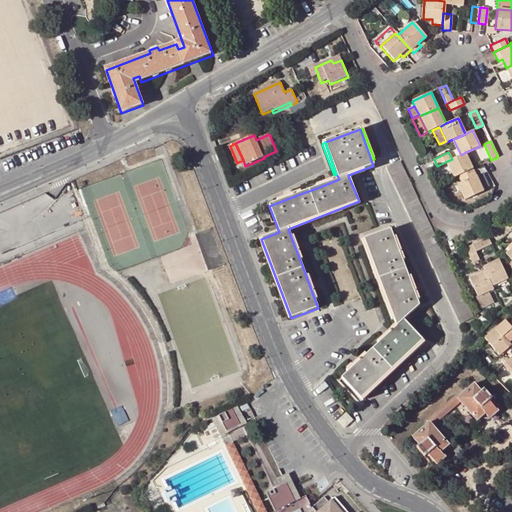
[(457,176),(472,169),(464,153),(461,155),(452,159),(445,162),(453,178),(457,176)]
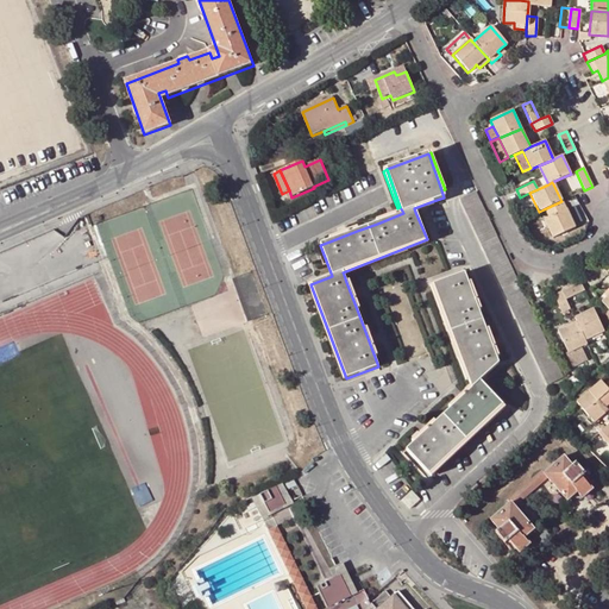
[(565,376),(476,192),(460,200),(550,383),(565,376)]
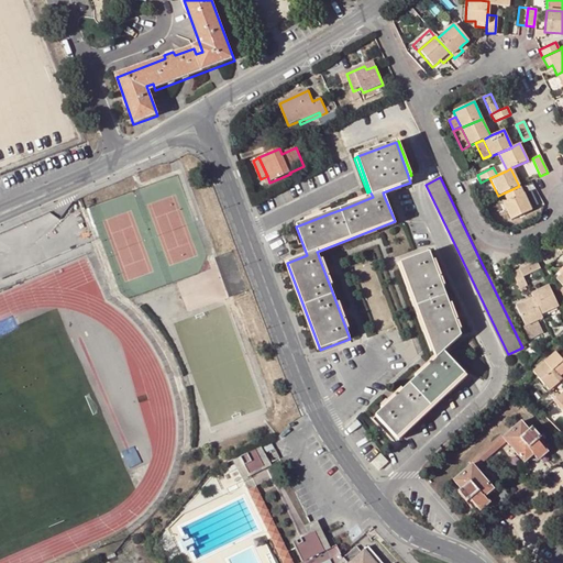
[(400,186),(383,192),(384,196),(401,189),(400,186)]
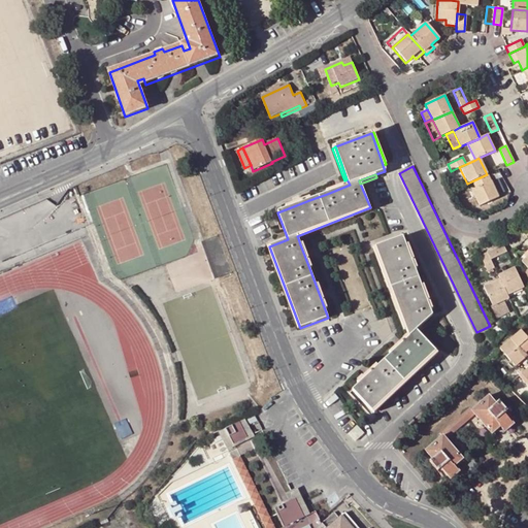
[(487,174),(471,182),(474,189),(470,191),(479,207),(498,198),(487,174)]
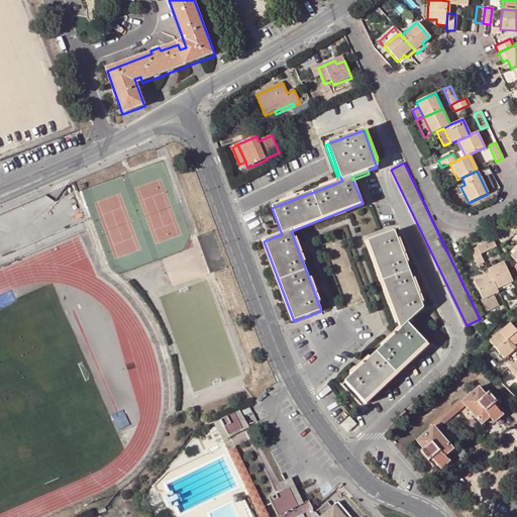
[(320,190),(342,181),(341,179),(319,187),(320,190)]
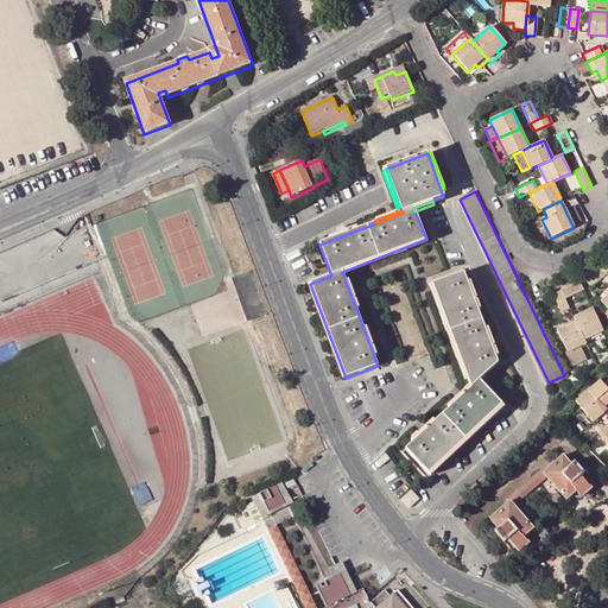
[(328,238),(329,241),(356,230),(355,227),(328,238)]
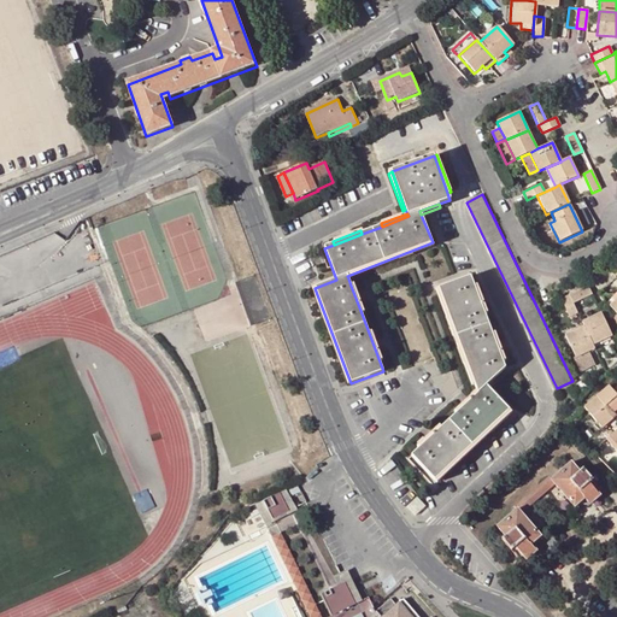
[(433,242),(347,276),(348,278),(434,246),(433,242)]
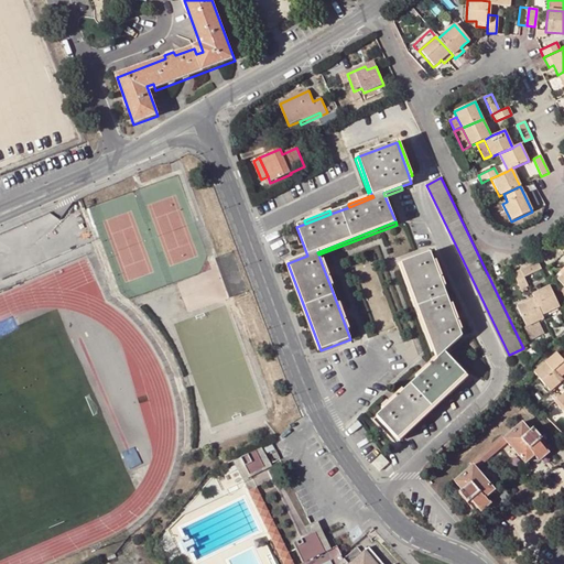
[(418,378),(403,390),(383,409),(377,415),(398,438),(466,375),(445,353),(463,336),(461,331),(451,304),(444,288),(434,261),(431,252),(402,263),(435,350),(437,356),(437,359),(418,378)]
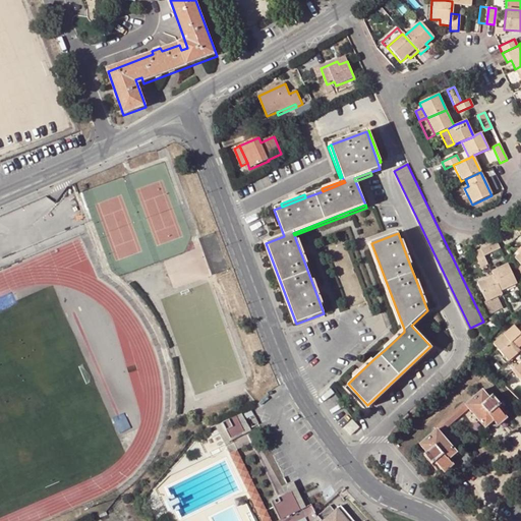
[(229,270),(216,234),(199,240),(212,275),(229,270)]
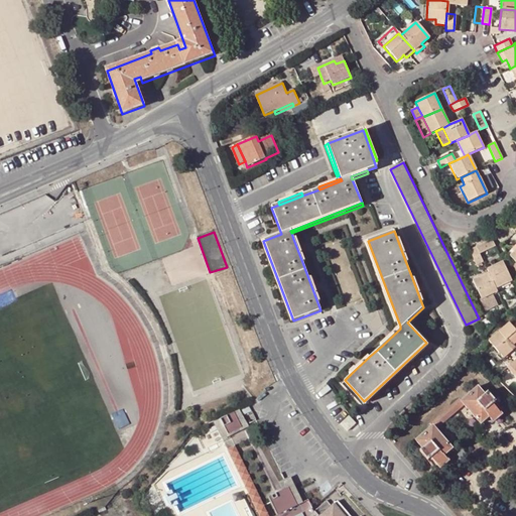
[(295,238),(293,239),(302,262),(304,261),(295,238)]
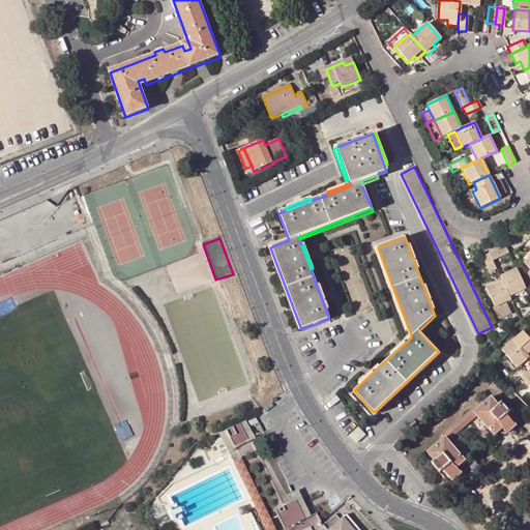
[(411,244),(408,245),(417,270),(420,269),(411,244)]
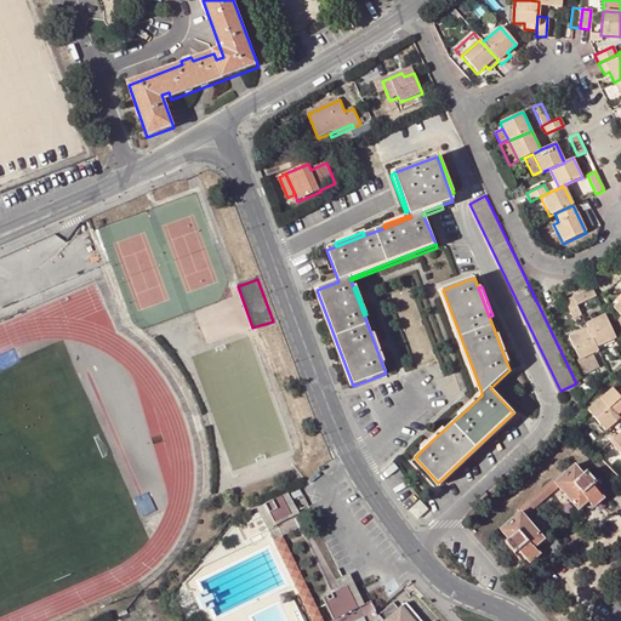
[(573,298),(576,306),(596,297),(592,289),(573,298)]
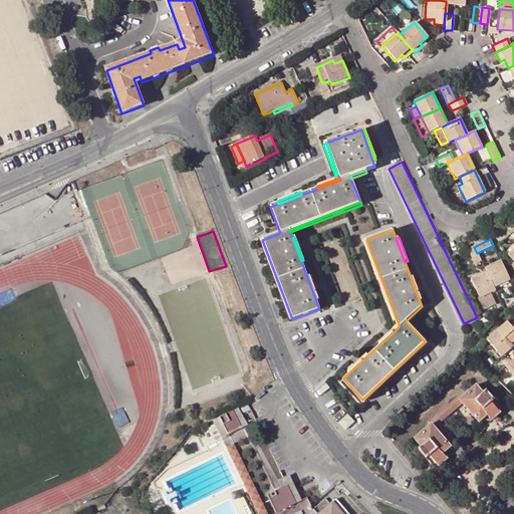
[(290,320),(292,319),(262,240),(260,241),(290,320)]
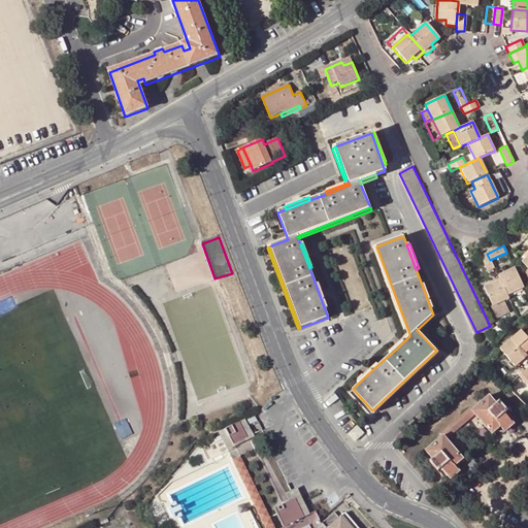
[(404,329),(407,328),(376,246),(374,248),(404,329)]
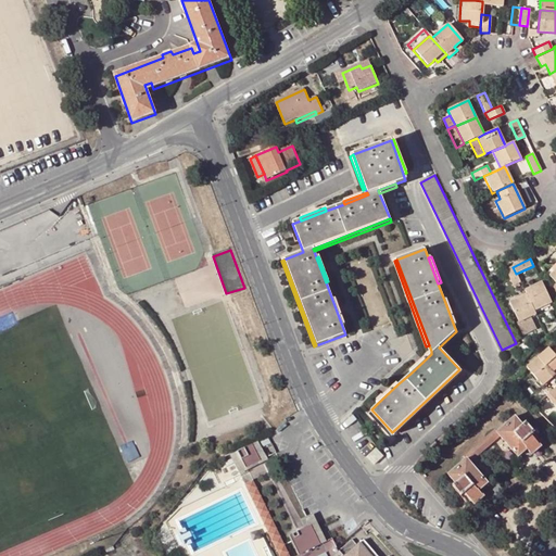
[(520,282),(516,274),(513,267),(505,270),(513,286),(520,282)]
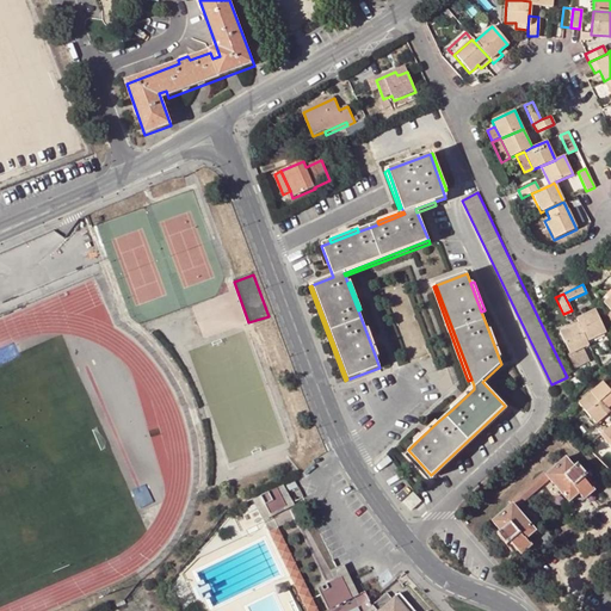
[(578,323),(586,341),(605,333),(594,310),(575,320),(578,323)]
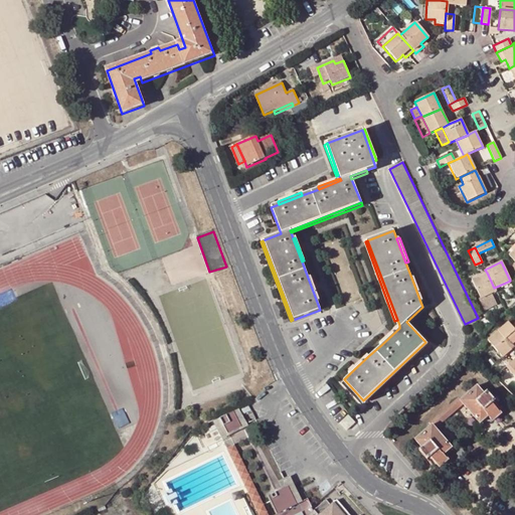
[(472,281),(480,299),(496,291),(494,288),(487,273),(472,281)]
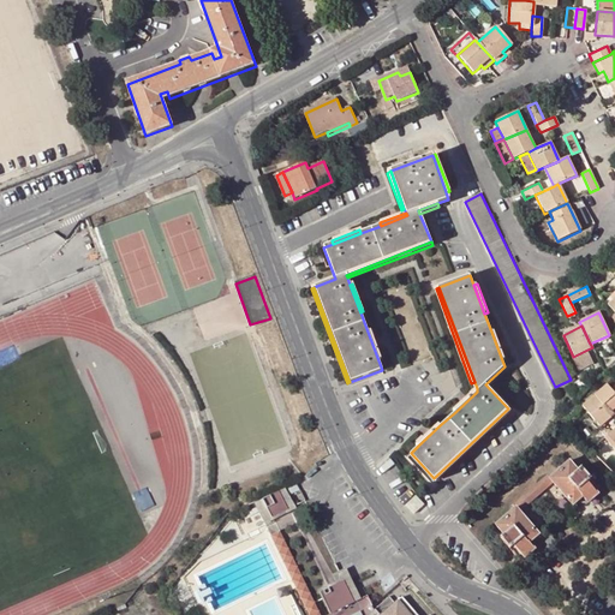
[(371,330),(368,332),(378,360),(382,359),(371,330)]
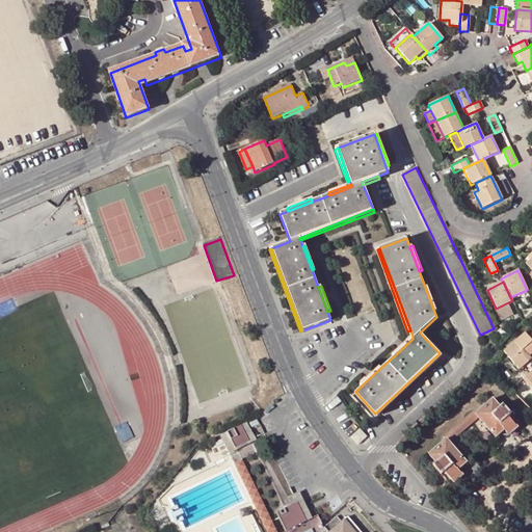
[(428,286),(425,287),(434,312),(437,311),(428,286)]
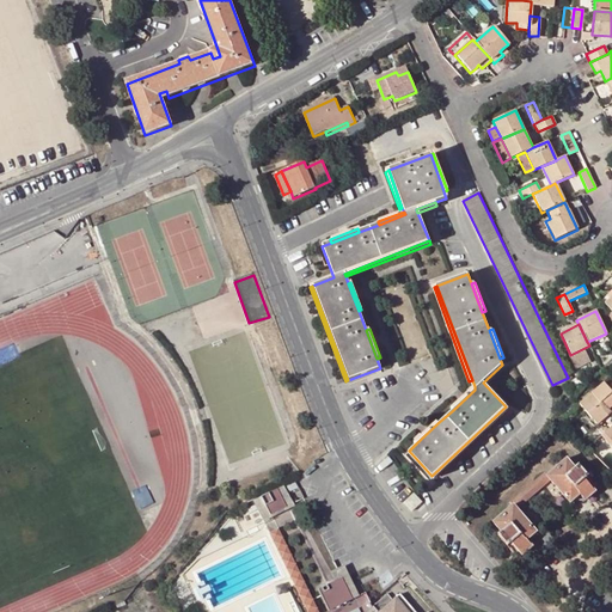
[(570,355),(574,363),(593,354),(589,346),(570,355)]
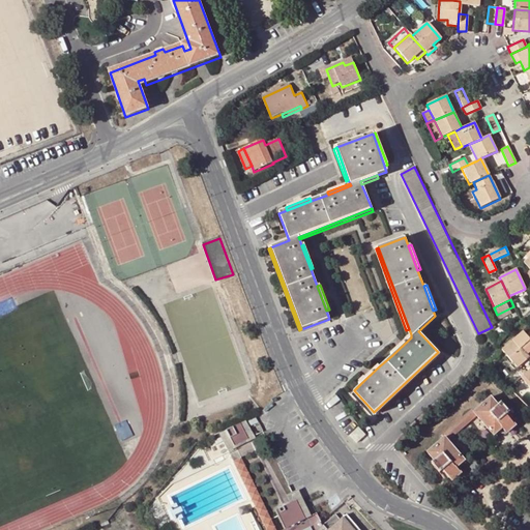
[(529,351),(529,331),(526,335),(523,331),(501,351),(517,369),(529,357),(527,354),(529,351)]
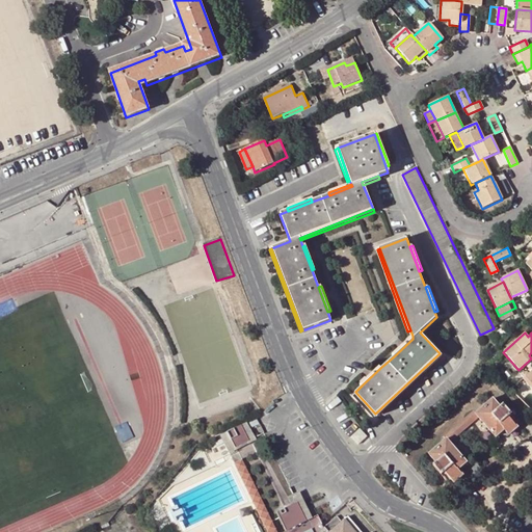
[(394,356),(413,339),(413,336),(392,354),(394,356)]
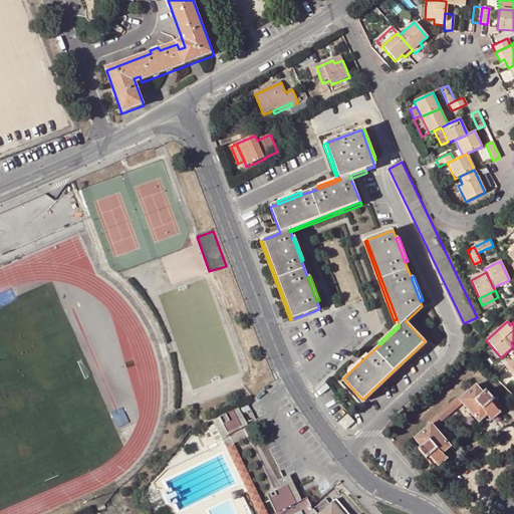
[(427,343),(425,341),(362,400),(363,402),(427,343)]
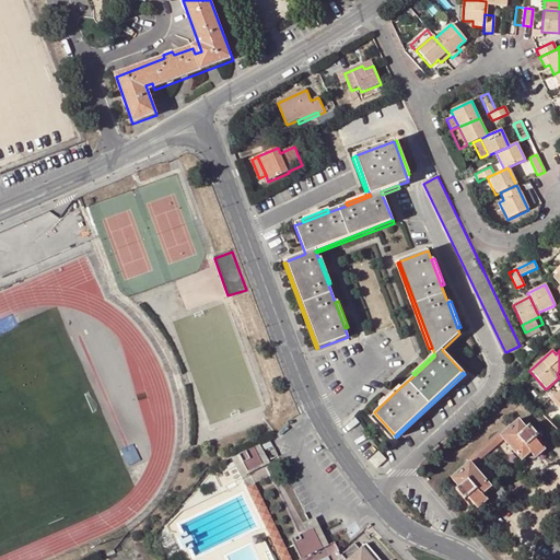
[(378,404),(381,406),(400,387),(399,385),(378,404)]
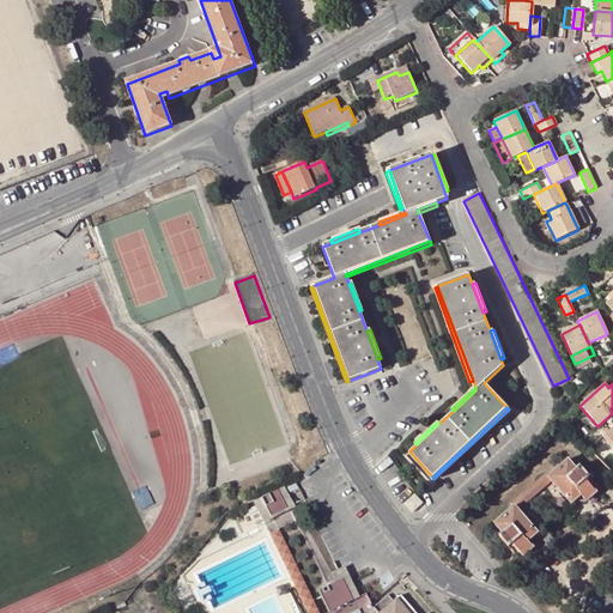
[(612,426),(602,437),(612,449),(612,426)]
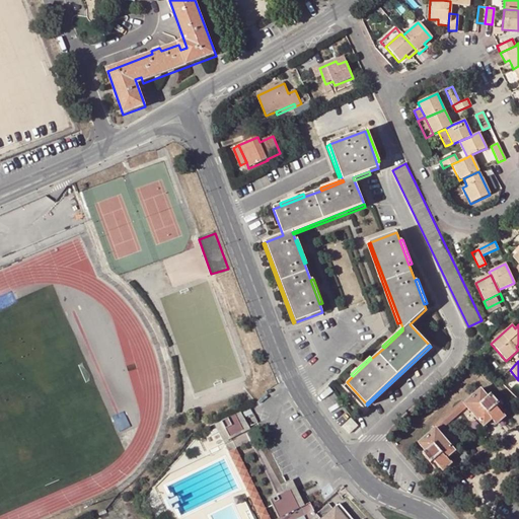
[(433,426),(435,428),(419,442),(425,450),(422,453),(430,462),(433,459),(442,469),(450,462),(446,458),(455,451),(438,431),(466,406),(484,426),(492,419),(496,423),(504,416),(495,405),(498,402),(491,393),(487,396),(480,388),(464,402),(462,400),(433,426)]
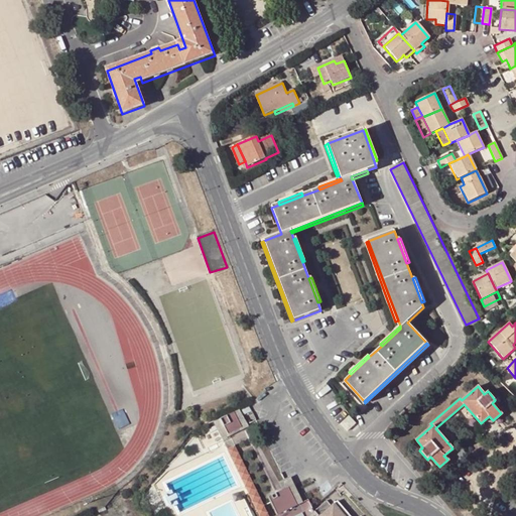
[(239,410),(220,419),(228,434),(242,428),(239,424),(245,421),(239,410)]
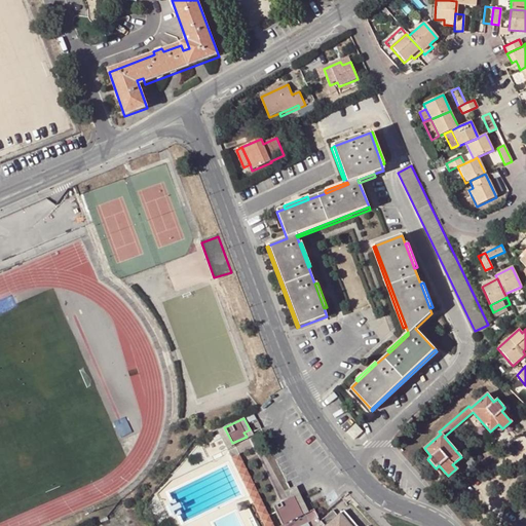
[(362,430),(355,424),(347,431),(353,439),(362,430)]
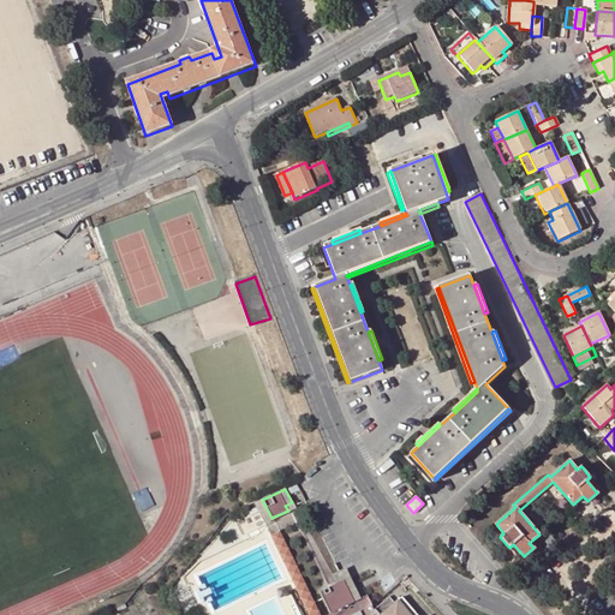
[(272,518),(262,500),(254,503),(266,525),(297,509),(292,502),(285,506),(288,511),(272,518)]
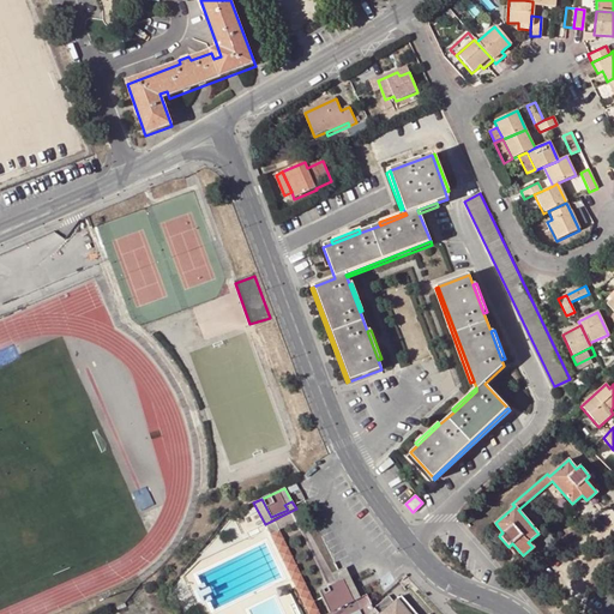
[(351,613),(359,611),(357,606),(339,613),(319,613),(278,531),(270,535),(308,613),(351,613)]
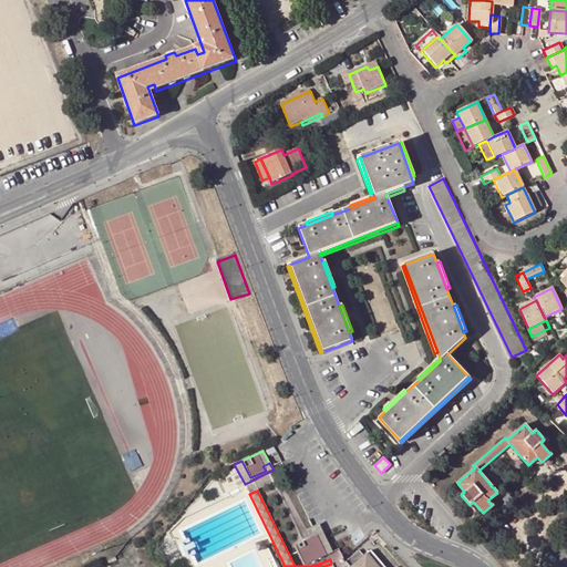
[(292,545),(303,566),(302,566),(313,566),(330,559),(331,564),(332,566),(347,566),(344,562),(342,557),(338,549),(332,552),(318,524),(307,529),(309,536),(292,545)]
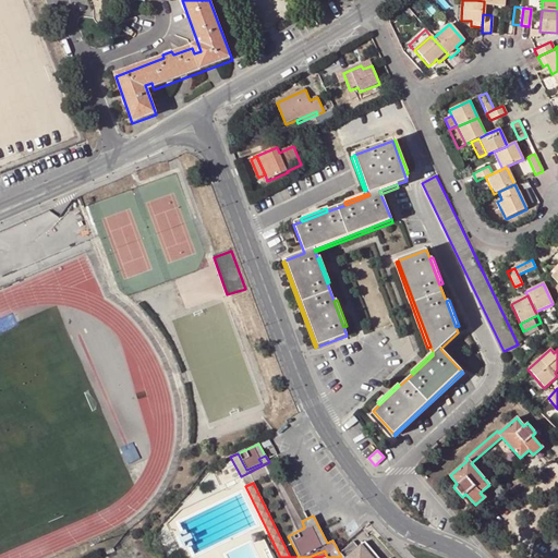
[(378,557),(364,542),(358,547),(352,542),(339,553),(341,557),(378,557)]
